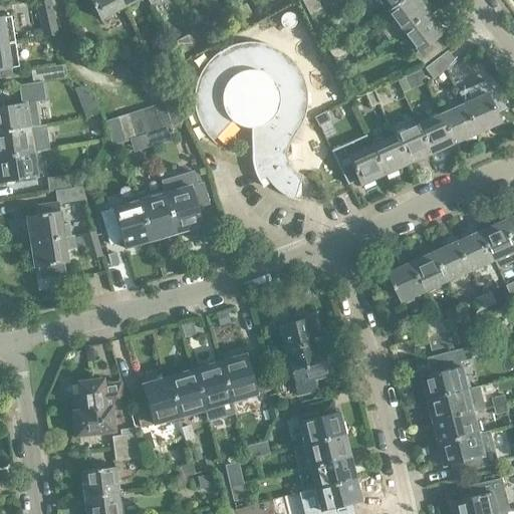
[(122,7),(118,0),(88,0),(99,20),(122,7)]
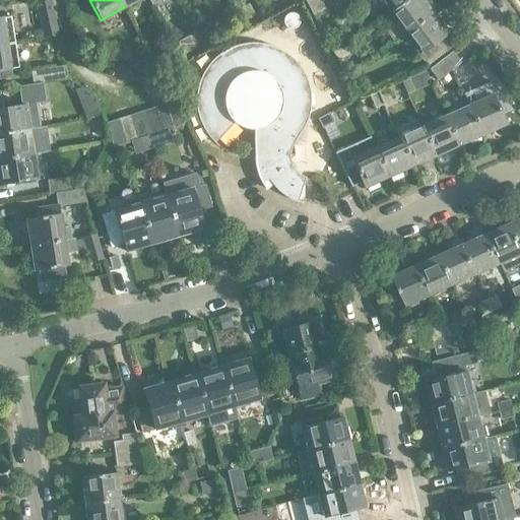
[(390,12),(405,0),(377,0),(379,2),(382,1),(390,12)]
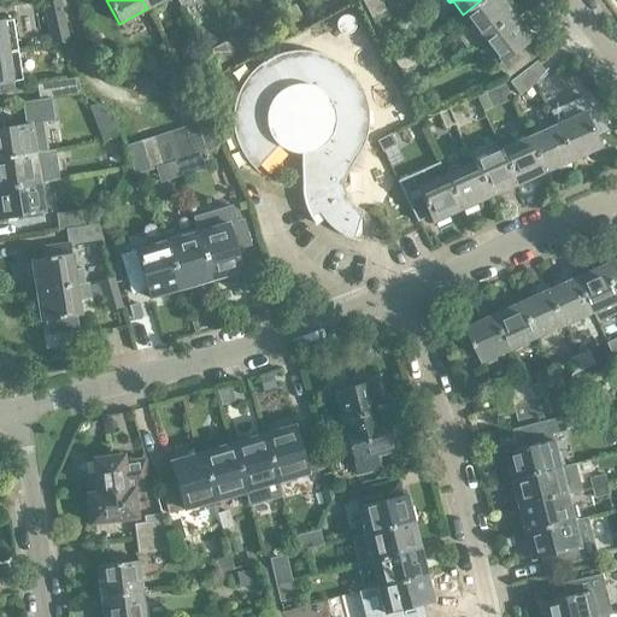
[(482,39),(512,16),(500,0),(481,0),(463,15),(465,16),(463,19),(469,28),(472,25),(472,27),(457,39),(466,51),(482,39)]
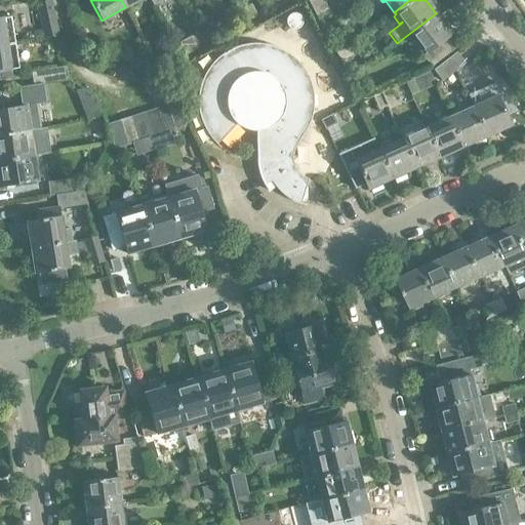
[(52,1),(38,5),(46,41),(61,37),(52,1)]
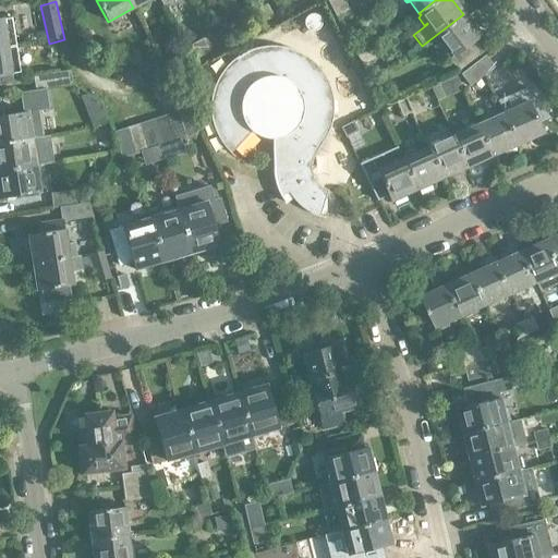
[(346,1),(332,8),(338,16),(350,9),(346,1)]
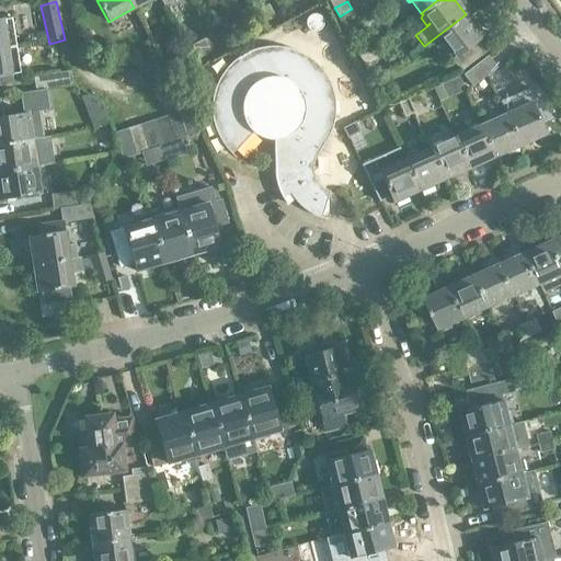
[(260,9),(266,22),(275,16),(267,4),(260,9)]
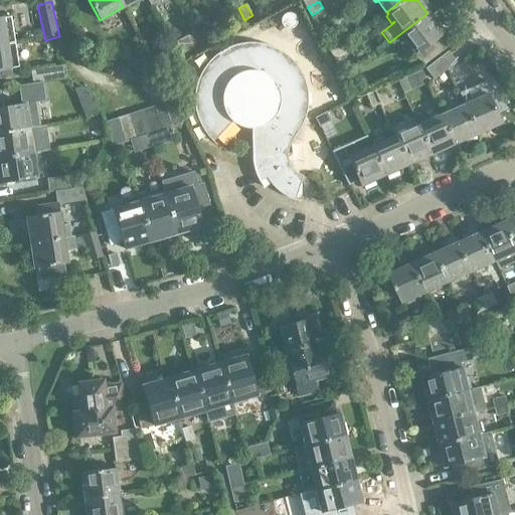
[(236,24),(244,20),(238,8),(230,12),(236,24)]
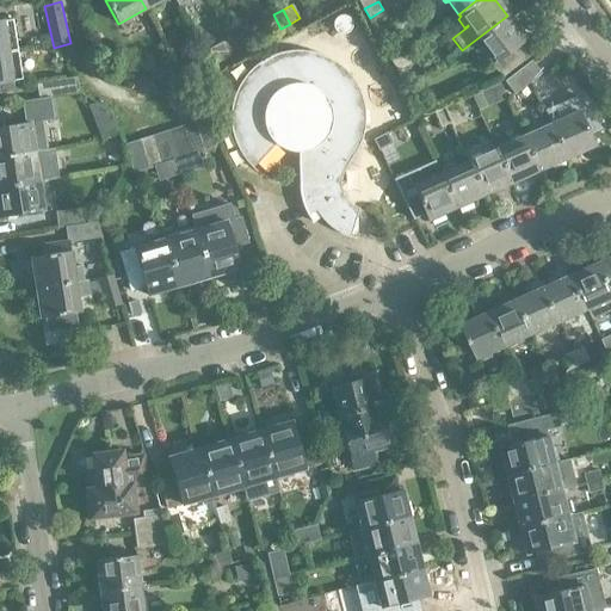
[(525,39),(507,16),(477,38),(495,62),(491,67),(499,79),(525,59),(516,47),(525,39)]
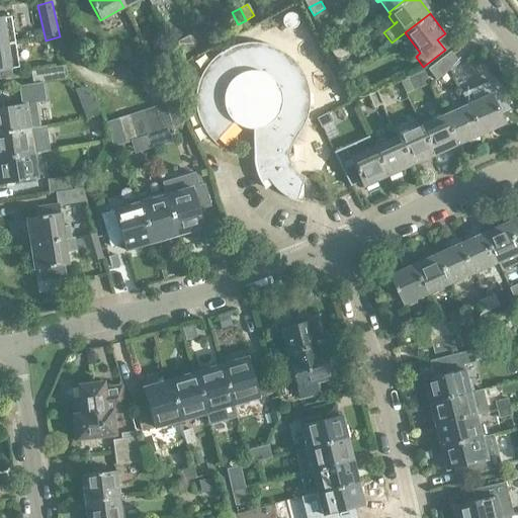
[(296,16),(294,15),(293,14),(291,14),(289,14),(288,14),(286,14),(285,15),(284,16),(283,17),(282,19),(282,20),(282,21),(282,22),(282,23),(282,25),(283,26),(284,27),(285,28),(286,29),(288,30),(291,30),(292,29),(294,29),(295,28),(296,27),(297,25),(298,23),(298,22),(298,20),(297,19),(296,17),(296,16)]
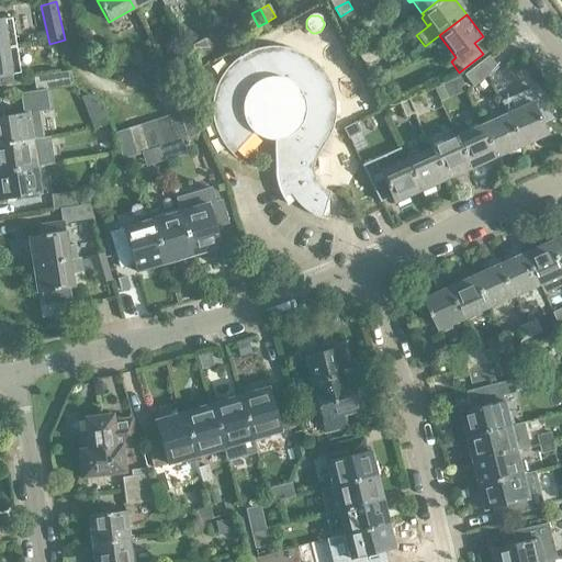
[(0,48),(15,46),(10,19),(0,20),(0,48)]
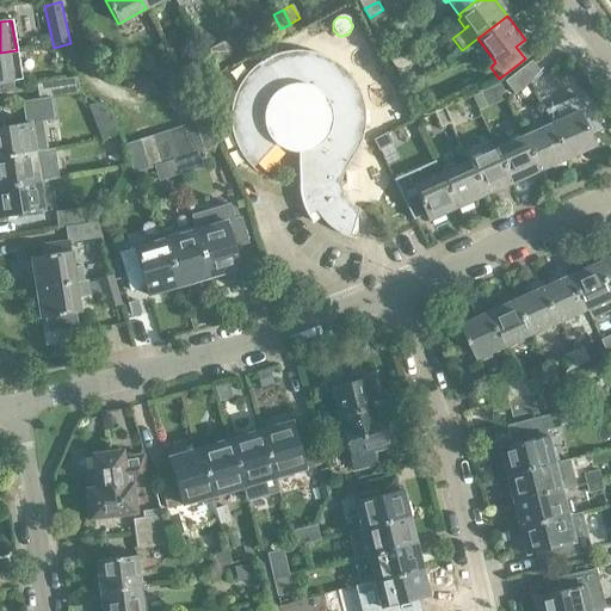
[(229,38),(238,51),(246,47),(239,34),(229,38)]
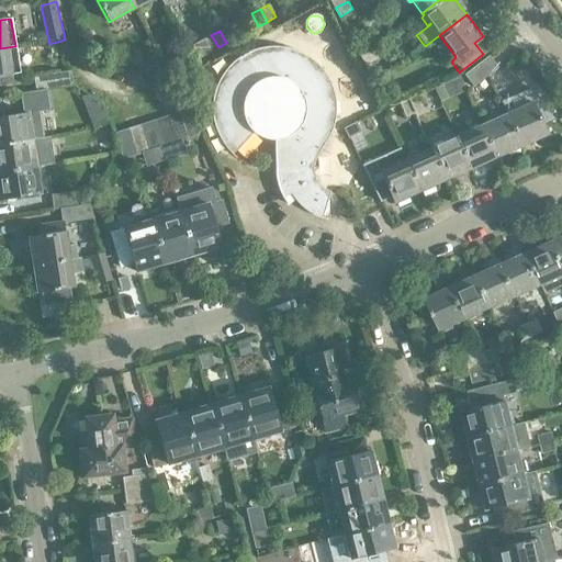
[(210,53),(218,47),(211,35),(203,40),(210,53)]
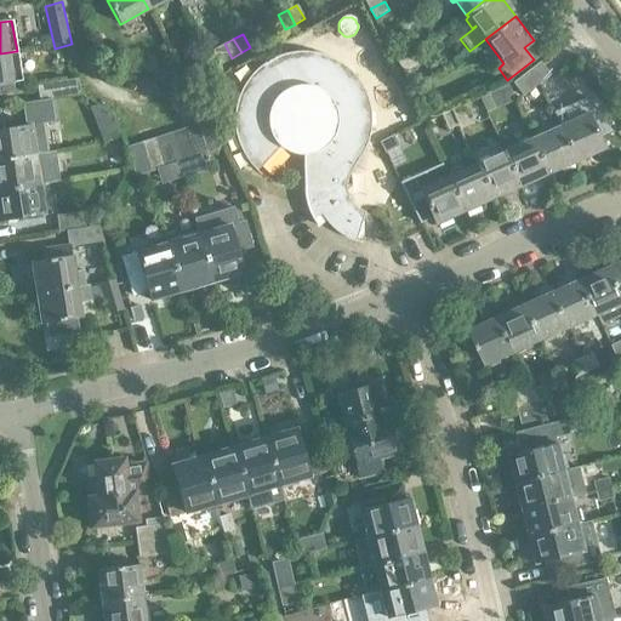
[(399,64),(412,56),(408,47),(394,55),(399,64)]
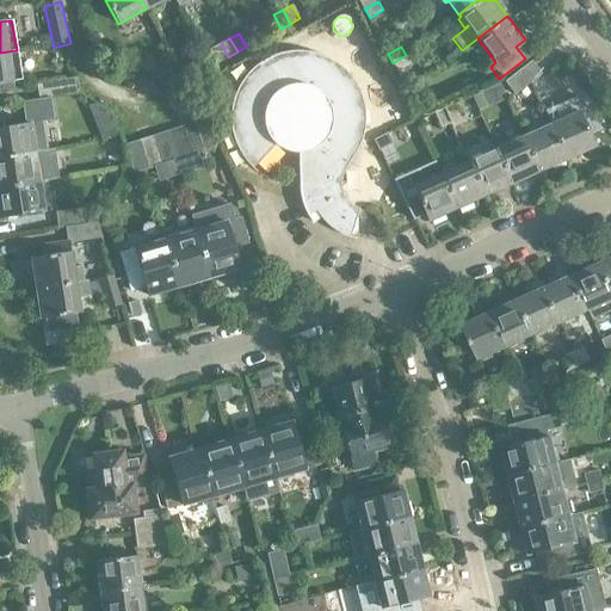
[(17,50),(0,53),(0,84),(12,82),(22,80),(17,50)]
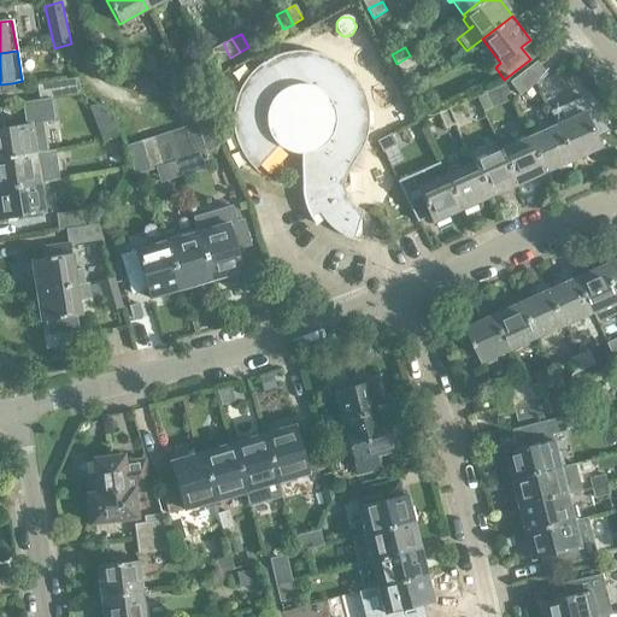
[(239,92),(236,97),(235,99),(234,105),(233,110),(233,115),(233,118),(233,122),(233,128),(233,131),(234,136),(235,141),(238,146),(239,148),(240,153),(242,157),(245,160),(247,164),(251,168),(254,171),(281,142),(291,147),(301,150),(301,189),(301,193),(303,195),(303,199),(304,203),(305,207),(307,213),(309,217),(311,219),(315,225),(322,219),(325,223),(329,228),(333,230),(335,233),(338,234),(344,238),(348,239),(353,241),(359,242),(359,240),(353,239),(362,211),(358,210),(356,209),(354,207),(353,206),(351,205),(350,203),(347,201),(346,199),(346,198),(345,195),(344,193),(344,191),(344,189),(344,187),(344,184),(344,182),(344,180),(345,177),(346,175),(347,172),(348,170),(359,154),(360,151),(363,147),(364,145),(365,141),(365,137),(368,133),(368,129),(368,125),(368,121),(368,118),(368,112),(368,110),(366,107),(365,103),(364,97),(362,92),(358,86),(354,80),(352,77),(348,72),(345,69),(342,68),(339,64),(335,62),(331,60),(328,58),(323,57),(316,54),(311,53),(306,53),(301,52),(297,52),(289,53),(285,54),(280,56),(272,58),(269,60),(264,63),(260,65),(257,68),(253,70),(251,74),(248,76),(245,81),(242,84),(240,88),(239,92)]
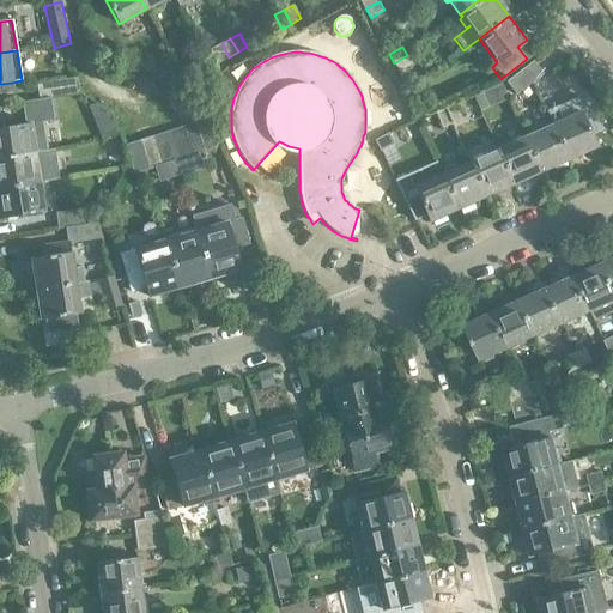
[(407,55),(394,64),(399,72),(412,65),(407,55)]
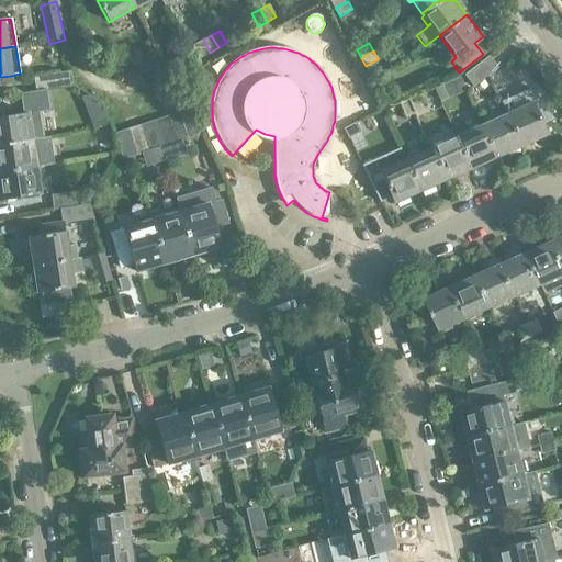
[(163,62),(169,74),(178,69),(171,56),(163,62)]
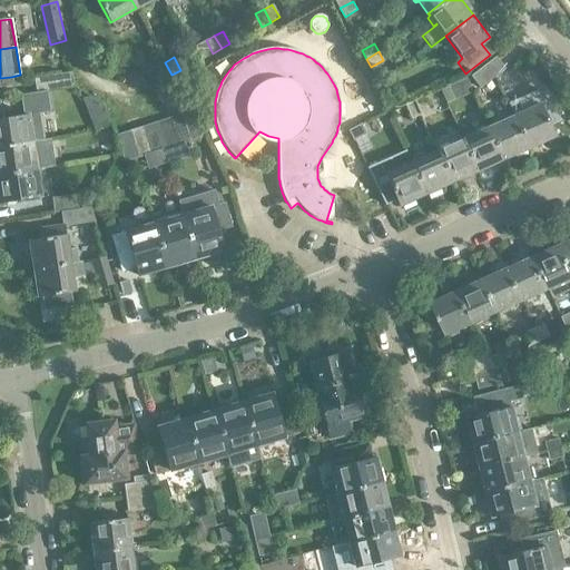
[(502,70),(494,59),(470,77),(478,88),(502,70)]
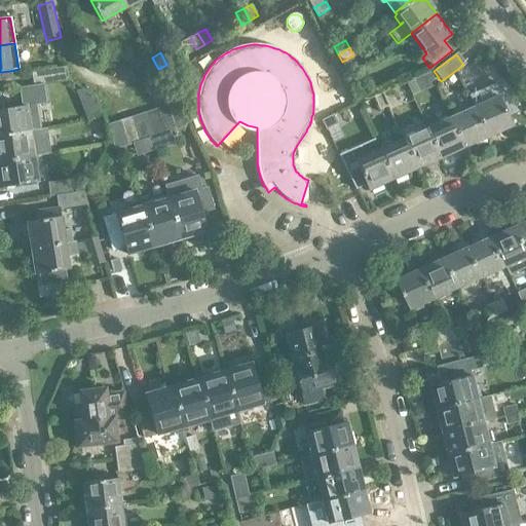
[(65,69),(30,74),(32,87),(43,85),(68,81),(65,69)]
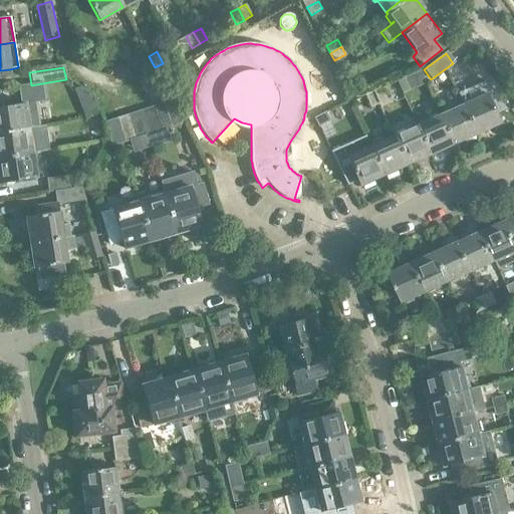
[(413,74),(418,86),(426,83),(421,71),(413,74)]
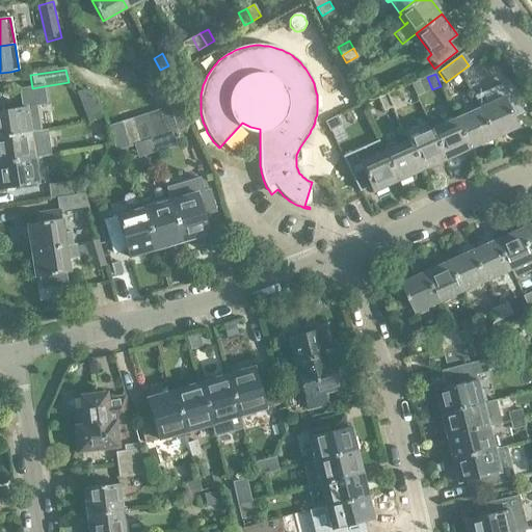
[(424,94),(432,89),(427,77),(419,81),(424,94)]
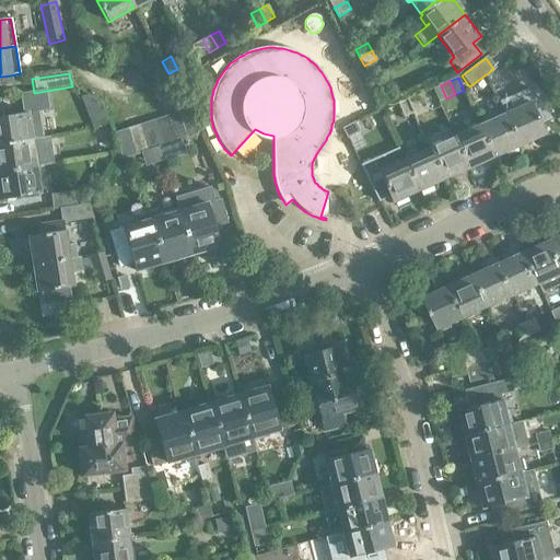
[(0,116),(0,144),(42,138),(37,112),(49,109),(46,91),(34,93),(21,95),(23,113),(0,116)]
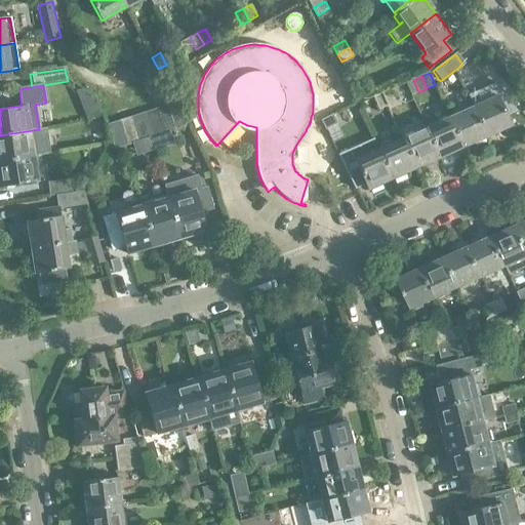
[(333,95),(340,109),(352,104),(345,90),(333,95)]
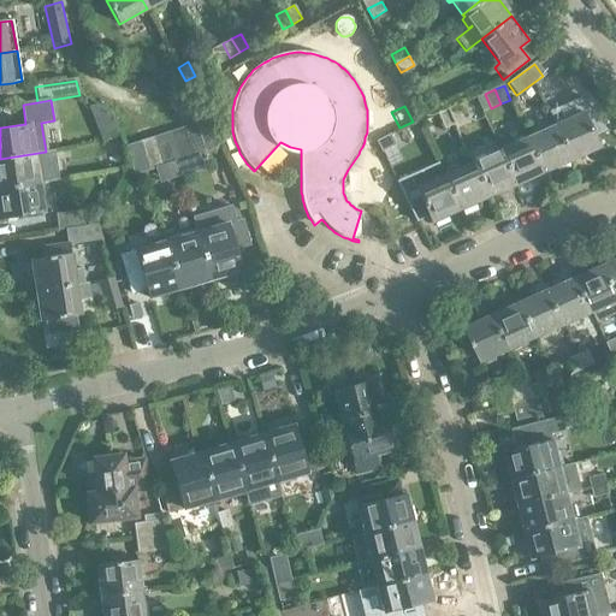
[(448,111),(455,125),(465,120),(457,106),(448,111)]
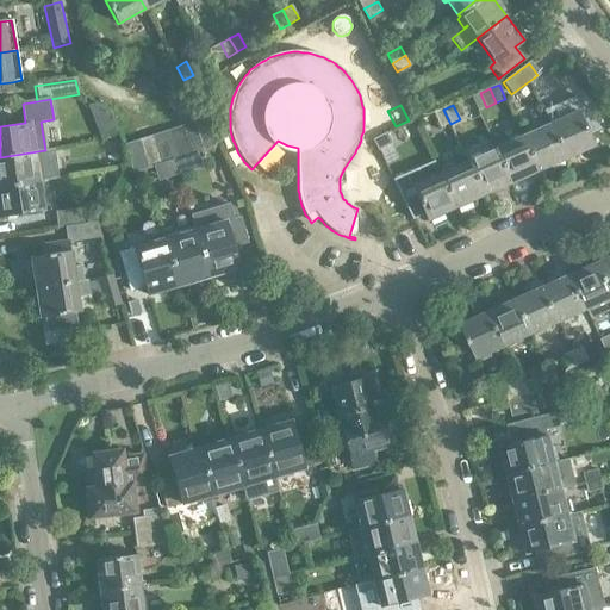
[(441,128),(450,124),(443,110),(434,113),(441,128)]
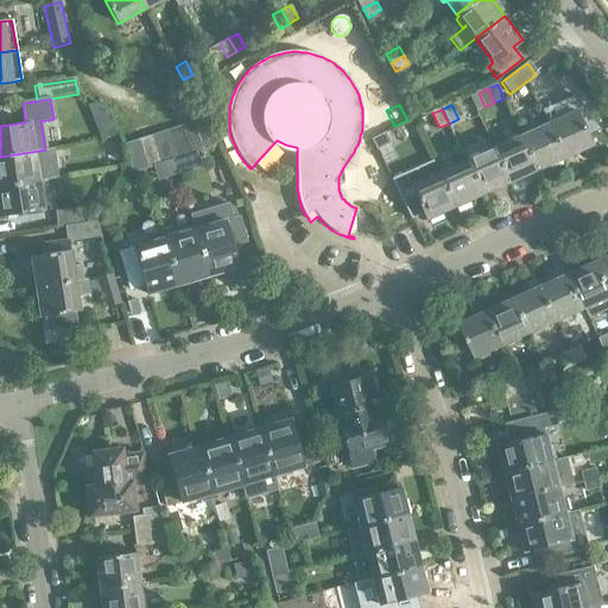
[(548,125),(563,159),(591,147),(576,112),(548,125)]
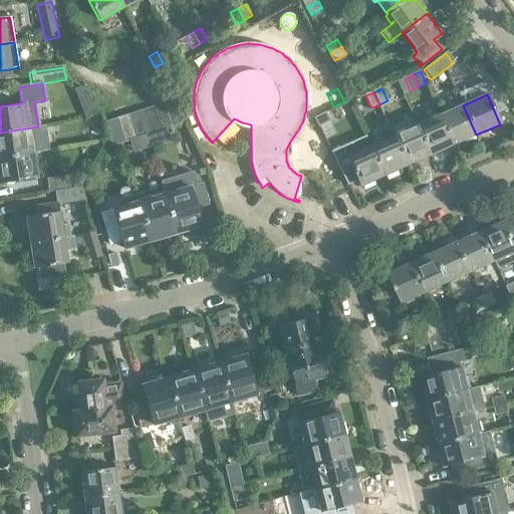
[(166,103),(173,130),(184,125),(177,100),(166,103)]
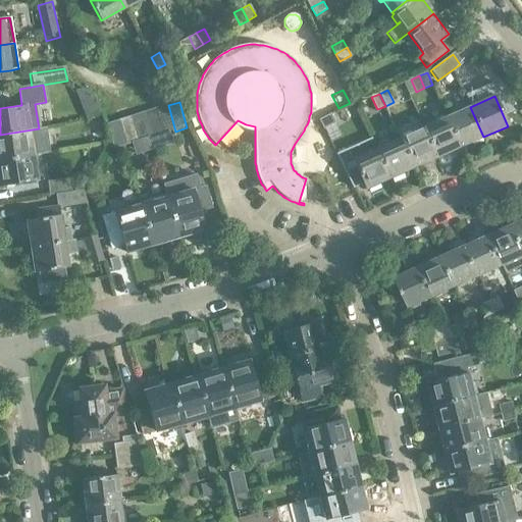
[(164,135),(175,132),(168,105),(156,108),(164,135)]
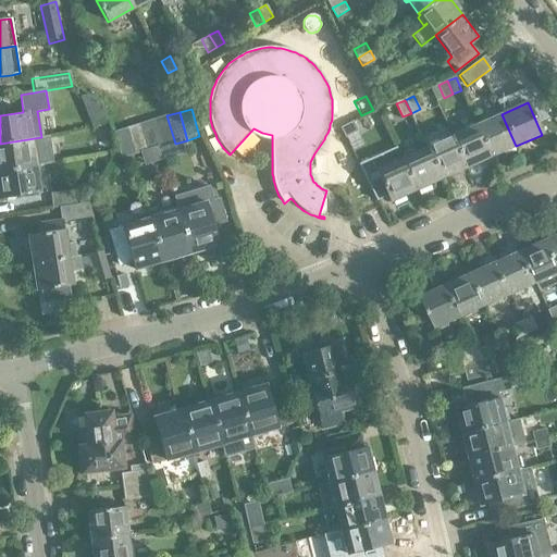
[(491,158),(516,146),(502,114),(477,125),(491,158)]
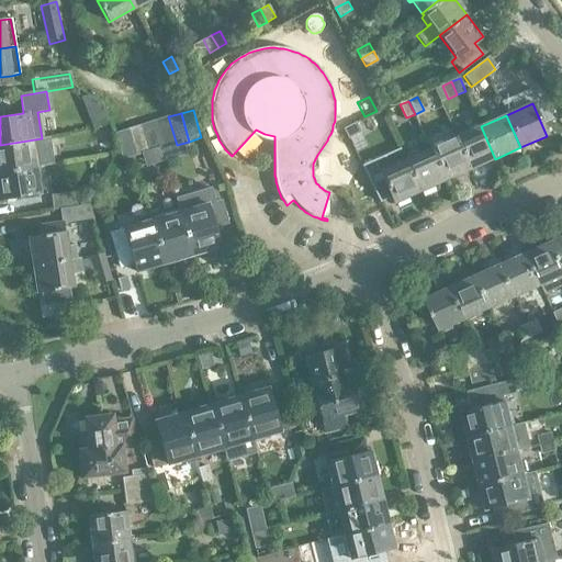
[(163,148),(177,145),(168,116),(155,121),(163,148)]
